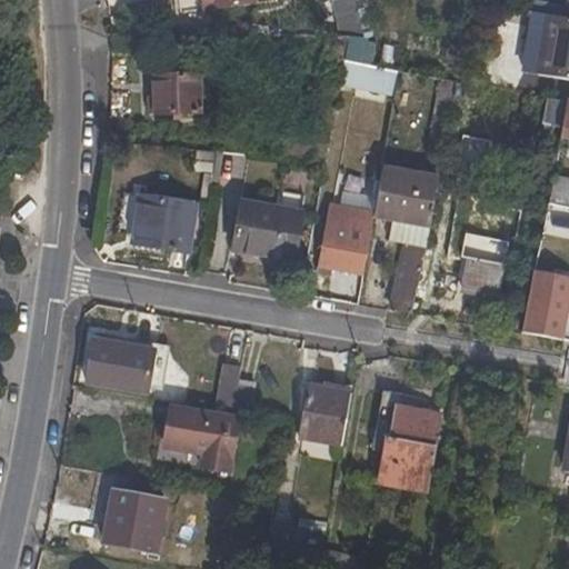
[(198,0),(200,11),(251,5),(250,0),(198,0)]
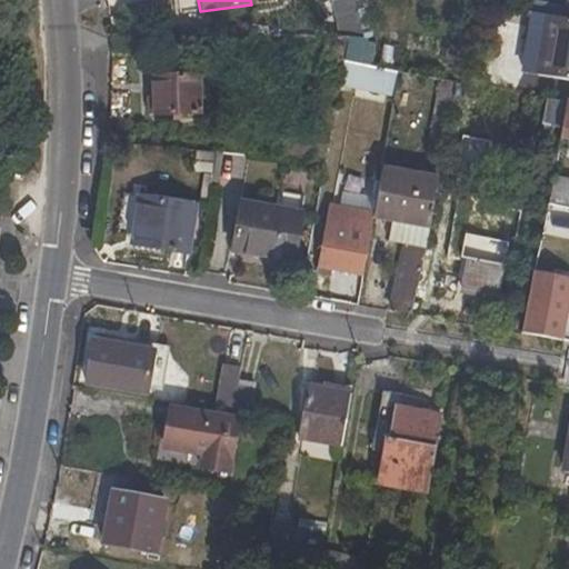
[(349,0),(328,0),(336,31),(356,26),(349,0)]
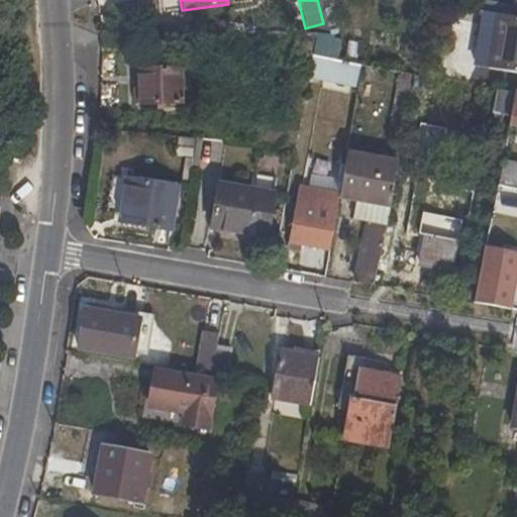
[(476,67),(488,69),(497,15),(485,13),(476,67)]
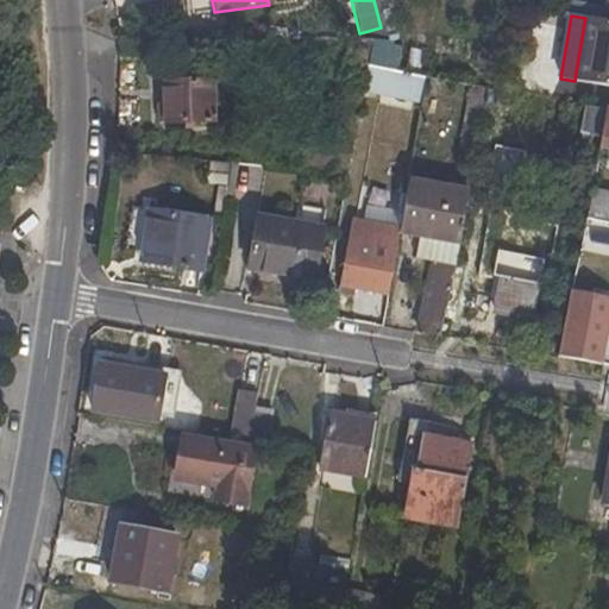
[(608,22),(585,18),(575,81),(608,87),(608,22)]
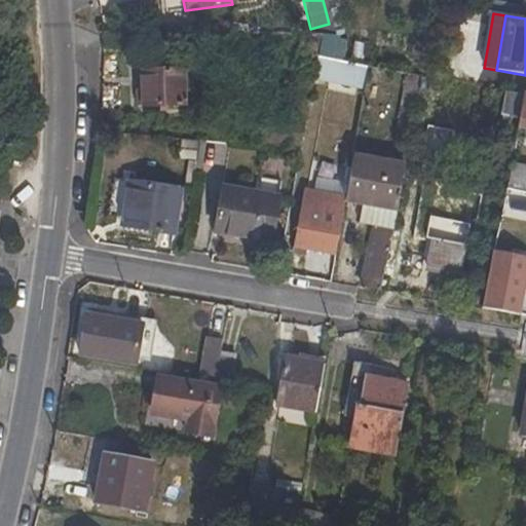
[(322,35),(301,34),(298,58),(316,58),(322,35)]
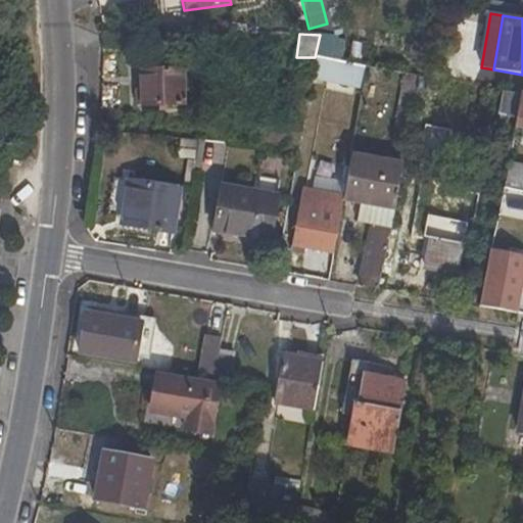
[(315,57),(332,60),(336,35),(334,35),(320,35),(315,57)]
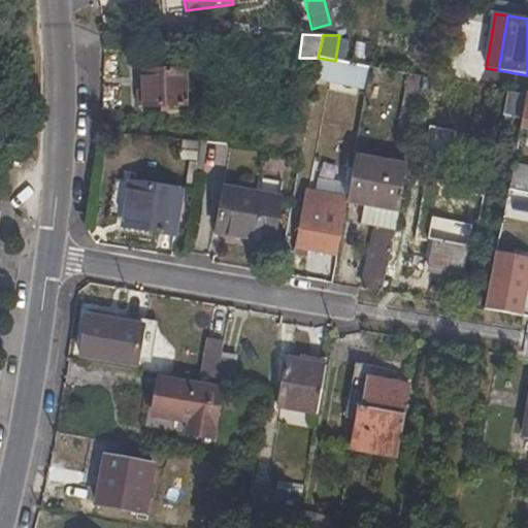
[(315,79),(365,89),(369,67),(335,61),(318,58),(315,79)]
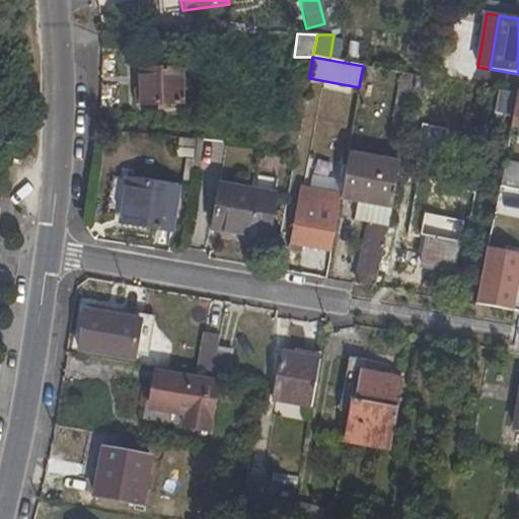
[(182,69),(140,69),(140,105),(182,104),(182,69)]
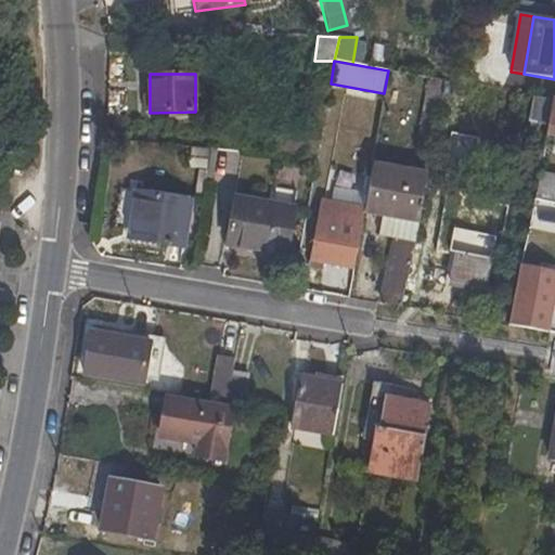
[(453,98),(468,100),(469,86),(455,82),(453,98)]
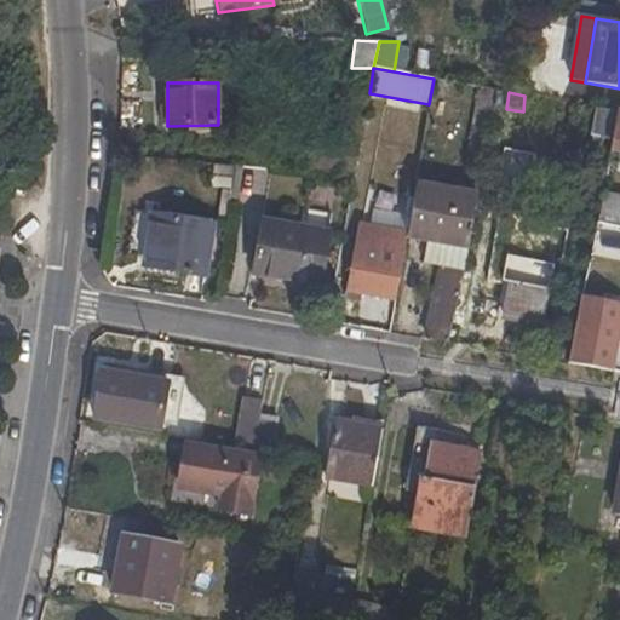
[(613,136),(618,112),(595,108),(590,131),(613,136)]
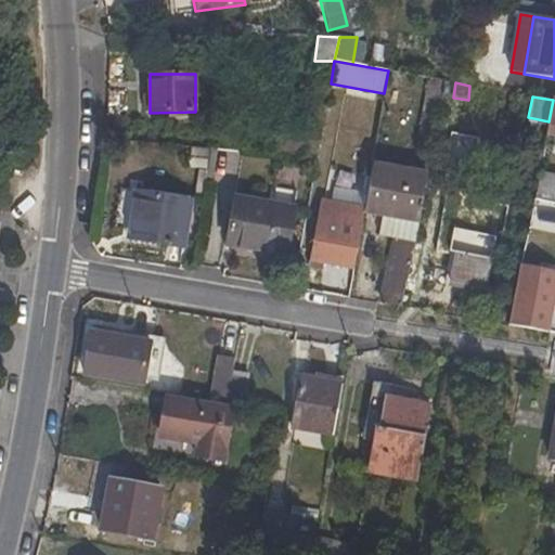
[(477,138),(454,133),(450,160),(473,165),(477,138)]
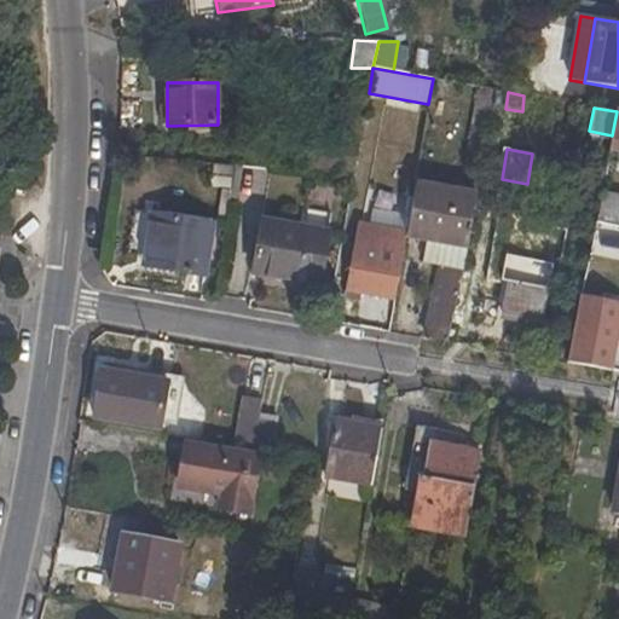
[(226,187),(230,166),(210,162),(207,185),(226,187)]
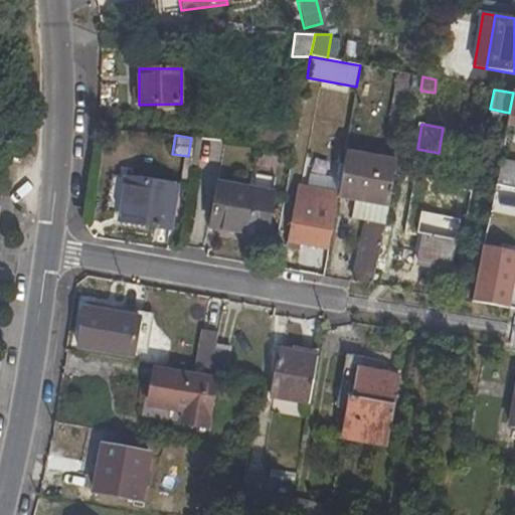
[(389,207),(398,162),(345,152),(337,197),(389,207)]
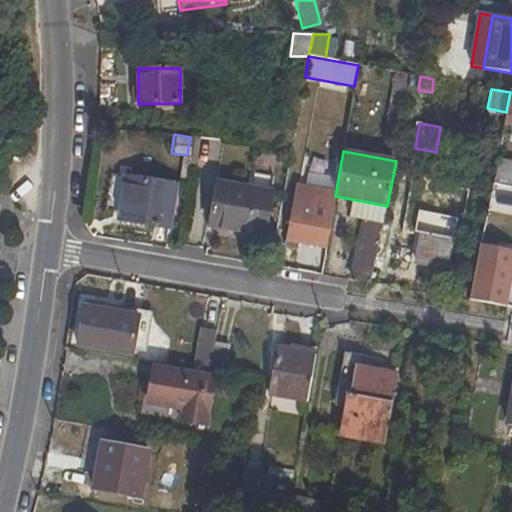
[(497,162),(493,184),(511,187),(511,161),(498,159),(497,162)]
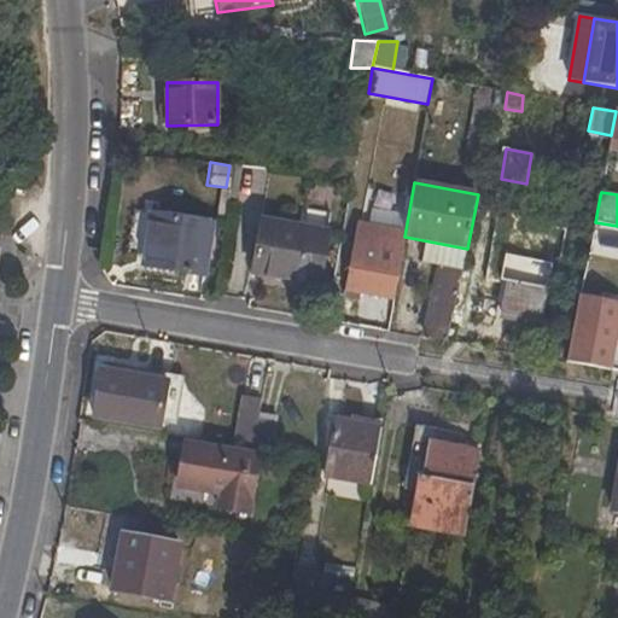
[(176,279),(178,270),(144,264),(151,214),(144,213),(135,272),(176,279)]
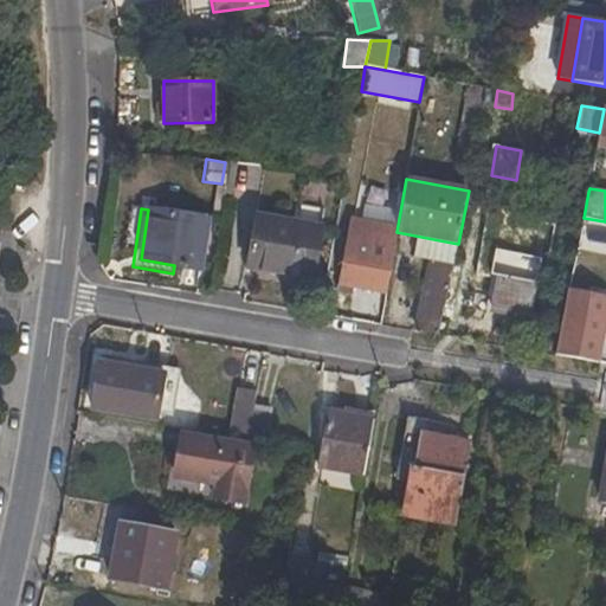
[(148,210),(141,259),(174,265),(198,269),(207,220),(148,210)]
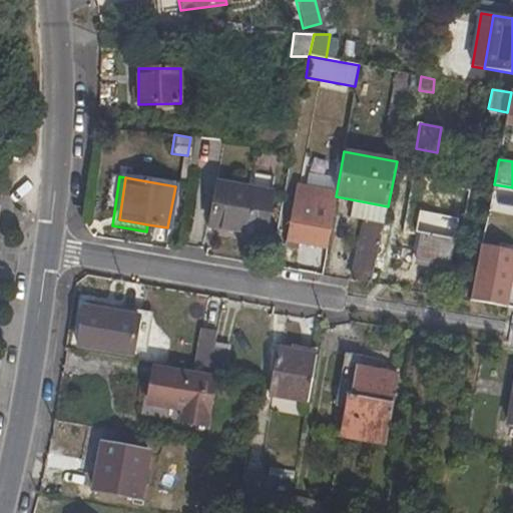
[(273,191),(217,182),(210,226),(266,236),(273,191)]
